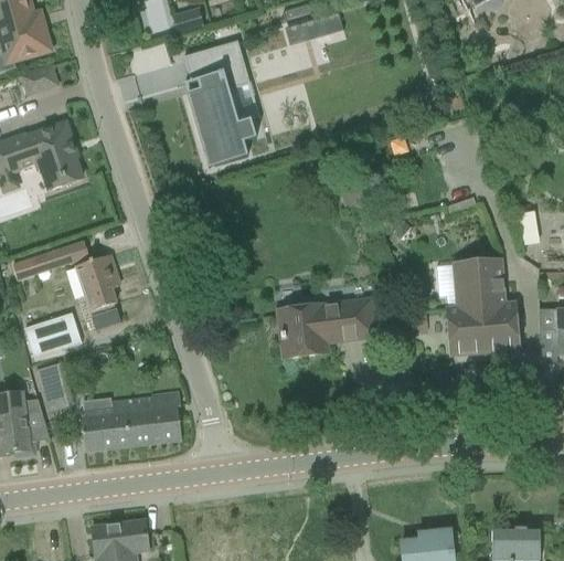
[(0,0),(0,70),(14,66),(13,61),(52,50),(41,10),(32,12),(29,0),(0,0)]
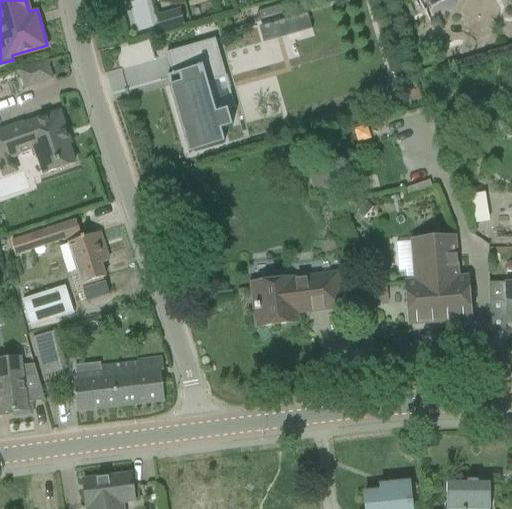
[(260,19),(285,12),(282,3),(258,10),(260,19)]
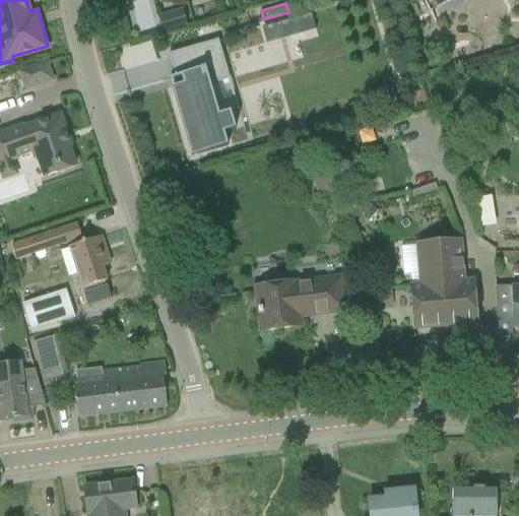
[(184,8),(159,14),(165,33),(189,26),(184,8)]
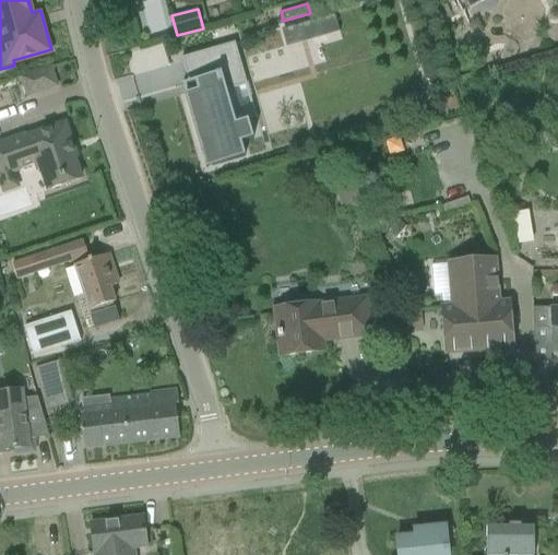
[(186,91),(203,151),(208,165),(213,163),(246,154),(241,140),(254,137),(249,118),(236,121),(226,87),(248,82),(235,39),(182,55),(183,59),(189,57),(198,87),(186,91)]
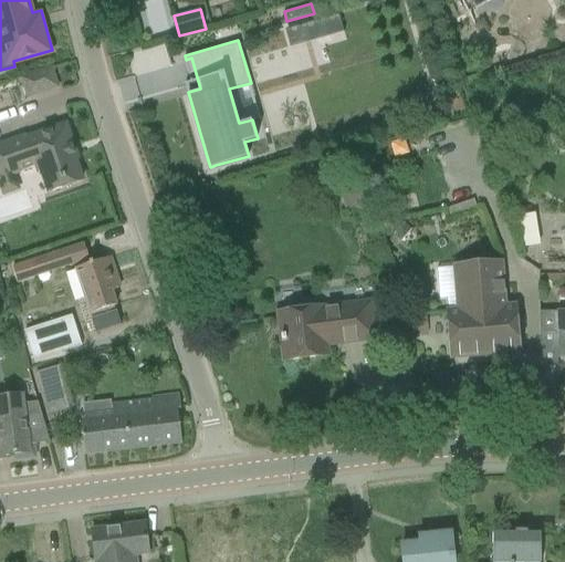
[(38,90),(32,72),(20,75),(27,94),(38,90)]
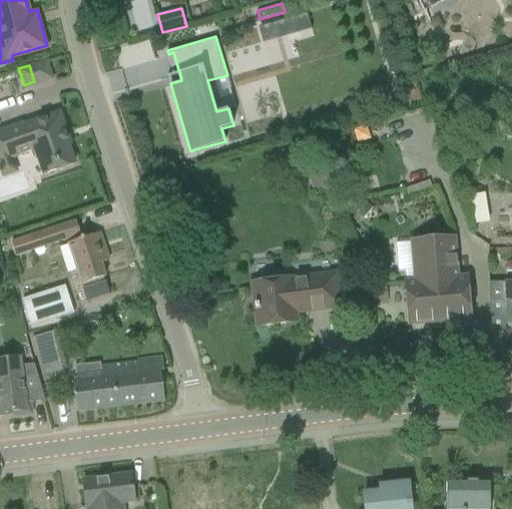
[(473,125),(495,103),(473,81),(453,101),(451,103),(473,125)]
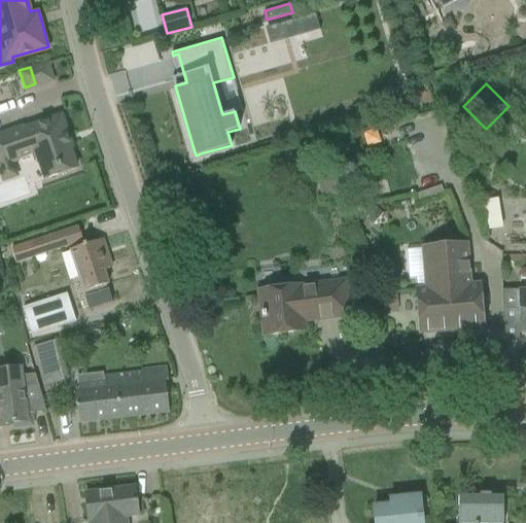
[(35,162),(41,160),(47,176),(77,166),(70,146),(73,145),(62,112),(24,126),(24,125),(0,132),(0,165),(15,160),(33,153),(35,162)]
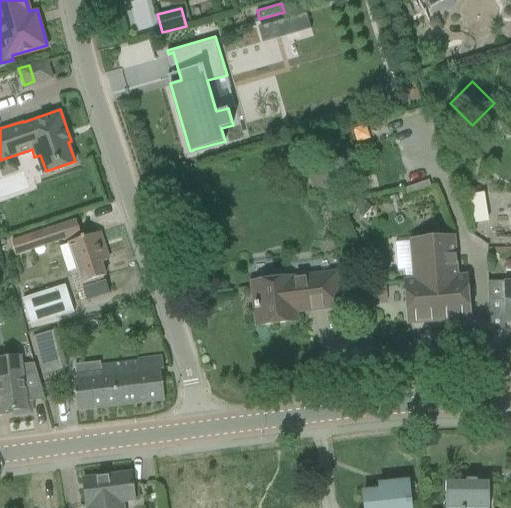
[(364,215),(373,205),(366,199),(357,209),(364,215)]
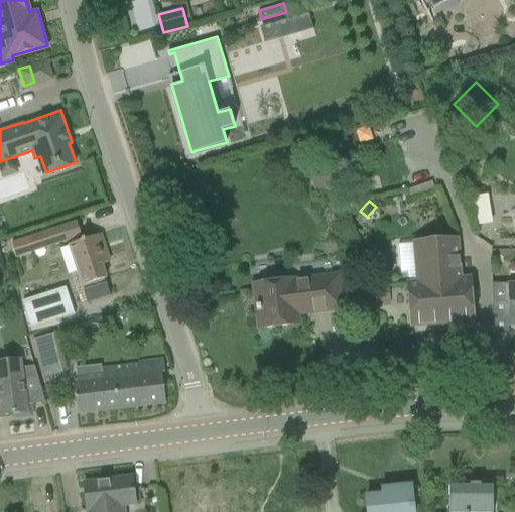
[(60,240),(56,226),(12,240),(17,254),(35,248),(32,239),(45,234),(49,244),(60,240)]
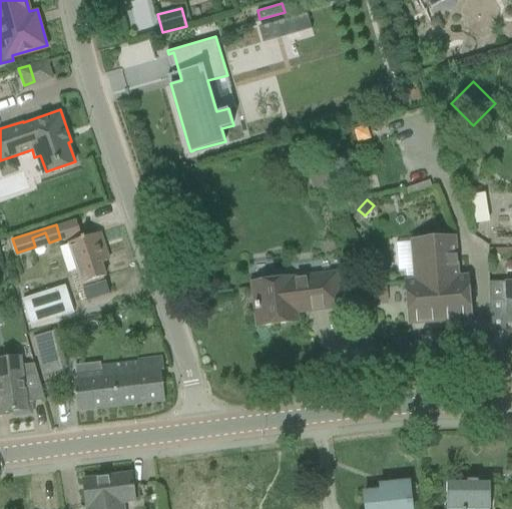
[(108,252),(101,230),(69,241),(82,282),(88,299),(110,292),(106,280),(104,275),(106,275),(101,261),(107,259),(105,253),(108,252)]
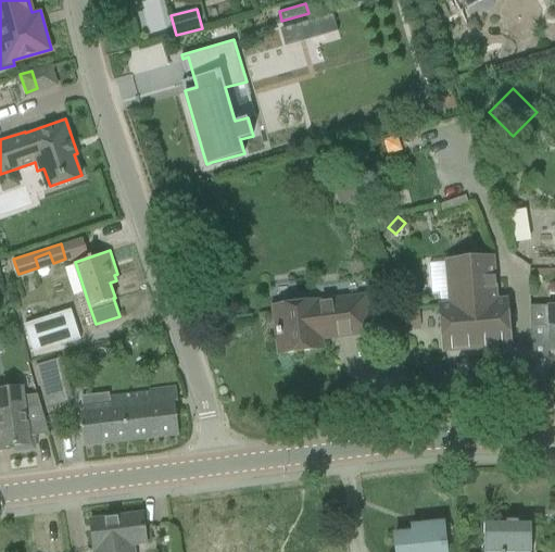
[(440,303),(444,349),(471,347),(472,342),(481,342),(483,345),(511,342),(507,298),(496,299),(493,255),(448,260),(452,302),(440,303)]
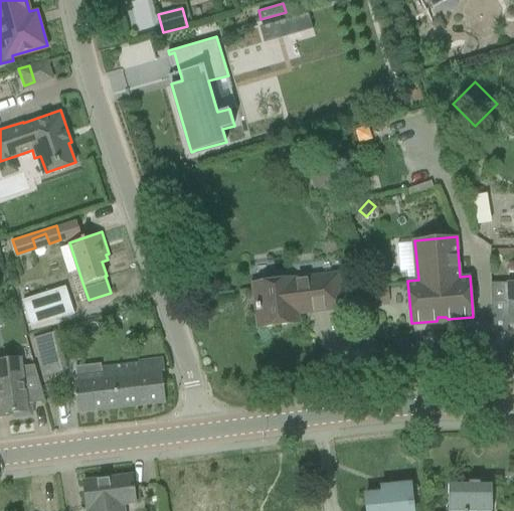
[(308,310),(342,305),(339,273),(294,278),(294,277),(253,282),(260,325),(299,320),(297,307),(307,306),(308,310)]
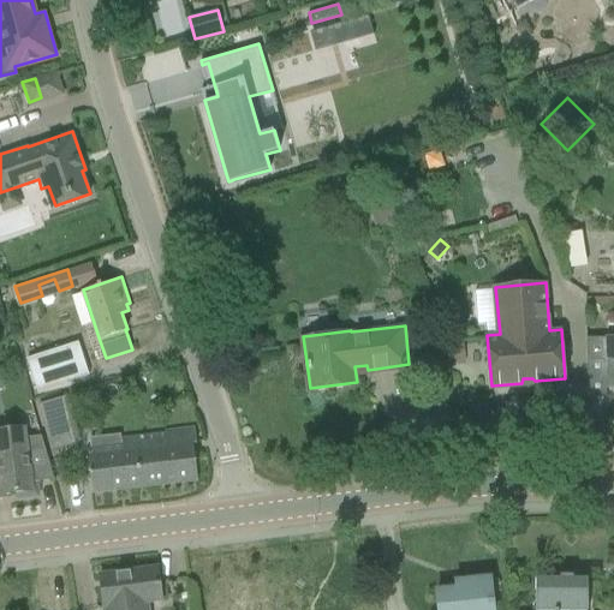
[(613,335),(586,335),(588,393),(608,393),(608,386),(613,386),(613,335)]
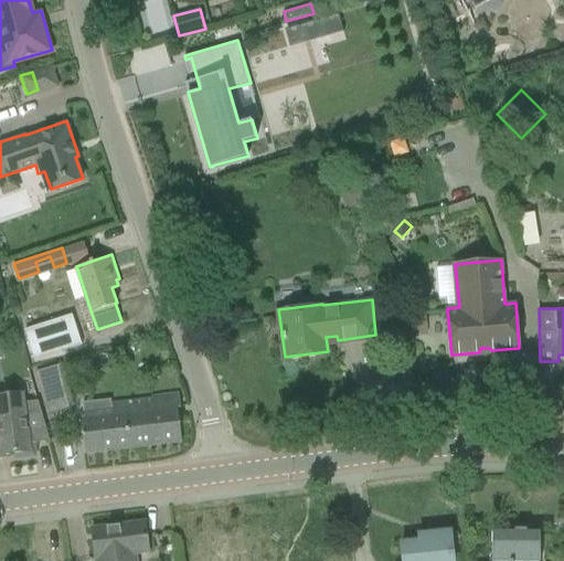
[(427,330),(425,311),(411,314),(413,331),(427,330)]
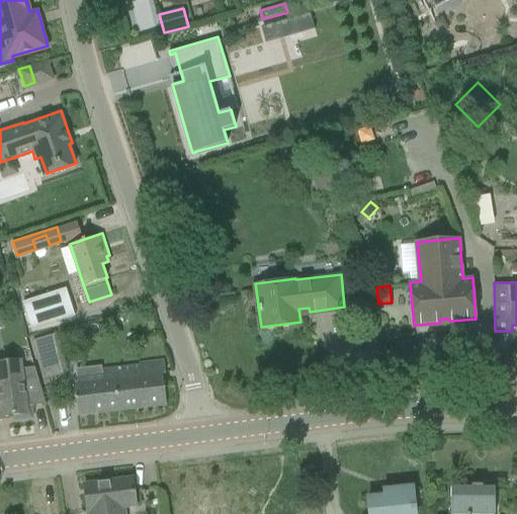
[(73,290),(28,302),(35,330),(80,319),(73,290)]
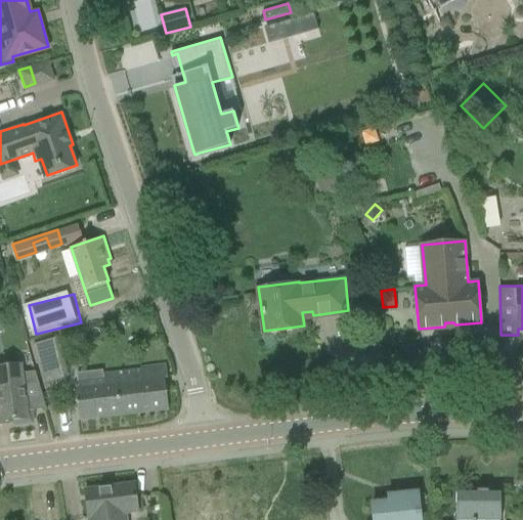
[(59,376),(50,337),(34,341),(44,380),(59,376)]
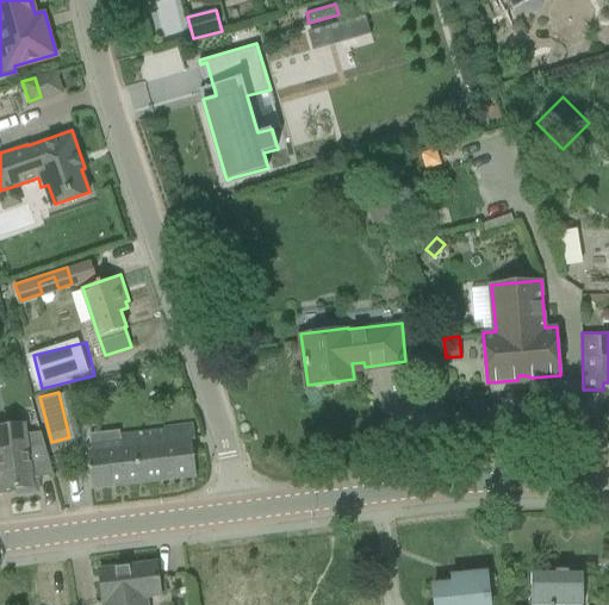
[(0,472),(1,488),(18,486),(18,492),(39,490),(38,474),(54,473),(41,429),(26,430),(25,424),(0,425),(0,472)]
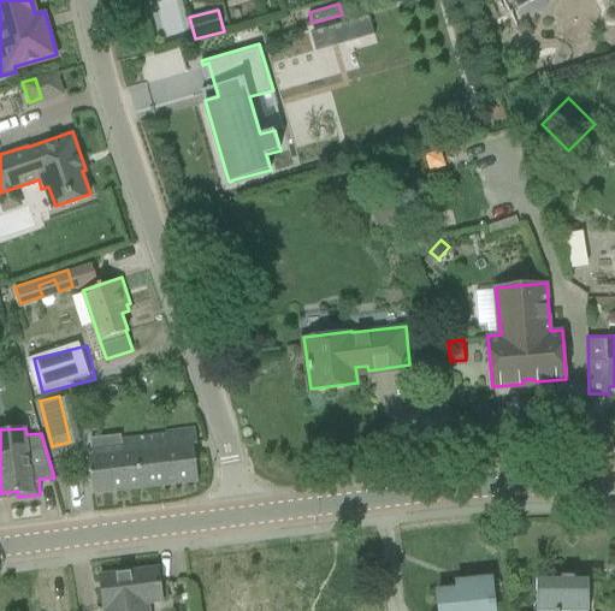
[(89,454),(94,492),(199,479),(194,440),(171,444),(170,431),(104,439),(105,451),(89,454)]
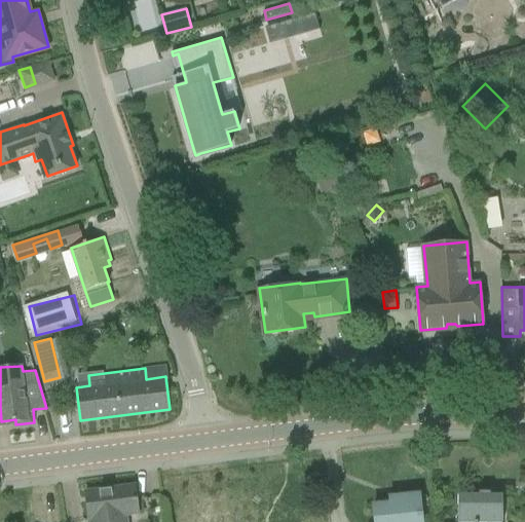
[(137,490),(136,483),(85,489),(89,521),(127,521),(126,513),(140,512),(137,490)]
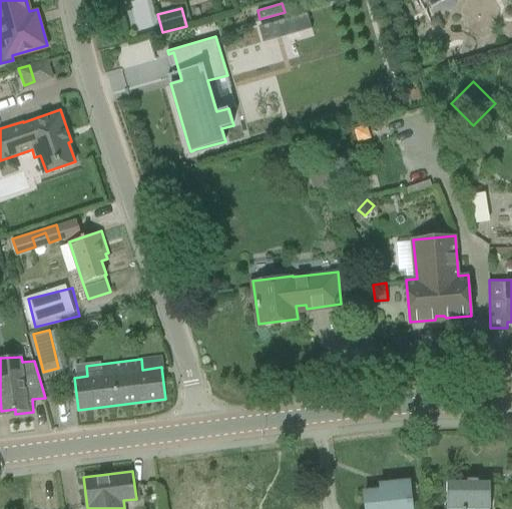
[(412,508),(410,481),(392,483),(393,489),(382,491),(382,490),(365,492),(366,508),(412,508)]
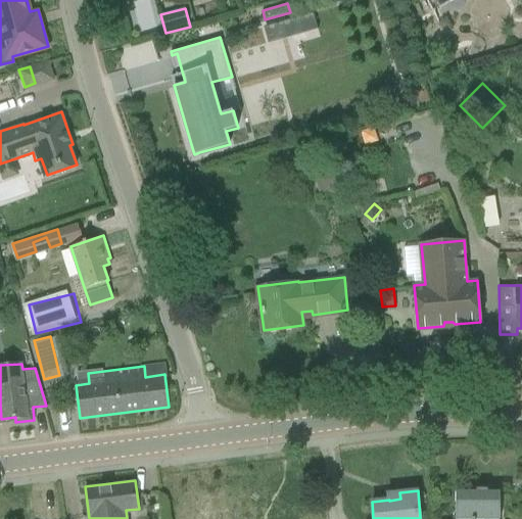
[(500,518),(501,490),(488,490),(488,496),(482,496),(482,494),(481,492),(480,492),(479,491),(478,490),(477,490),(456,490),(455,518),(500,518)]
